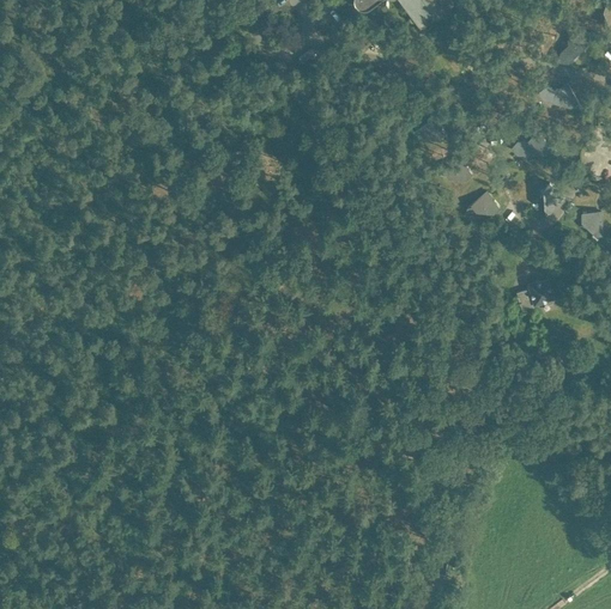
[(351,0),(352,0),(352,1),(352,4),(352,5),(354,6),(354,7),(355,8),(356,10),(358,11),(360,11),(361,12),(362,12),(364,12),(366,11),(367,11),(368,11),(368,10),(377,2),(381,8),(382,8),(383,10),(385,10),(386,8),(386,7),(387,7),(387,6),(387,5),(386,5),(385,2),(382,0),(386,0),(393,1),(393,0),(395,0),(409,17),(407,18),(407,22),(409,25),(412,25),(413,24),(416,28),(415,28),(415,31),(416,35),(419,35),(429,28),(433,0),(351,0)]
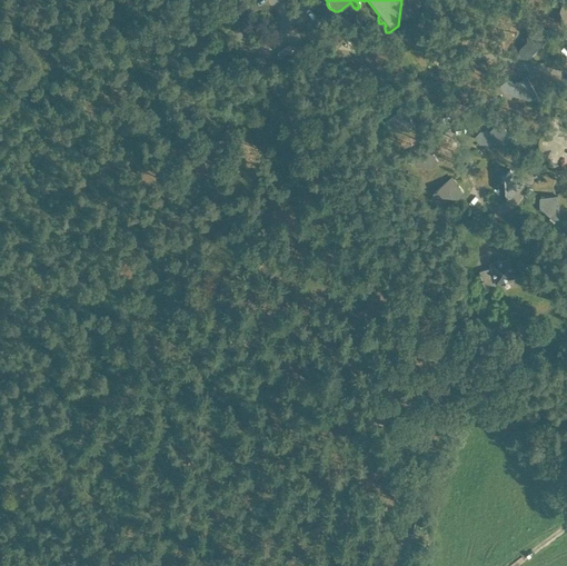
[(528,40),(537,48),(544,41),(545,33),(528,33),(528,40)]
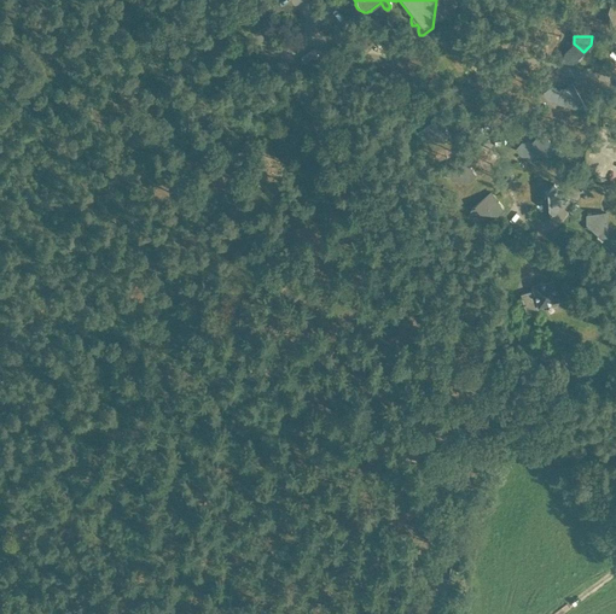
[(563,57),(563,64),(570,64),(583,52),(574,44),(574,46),(563,57)]
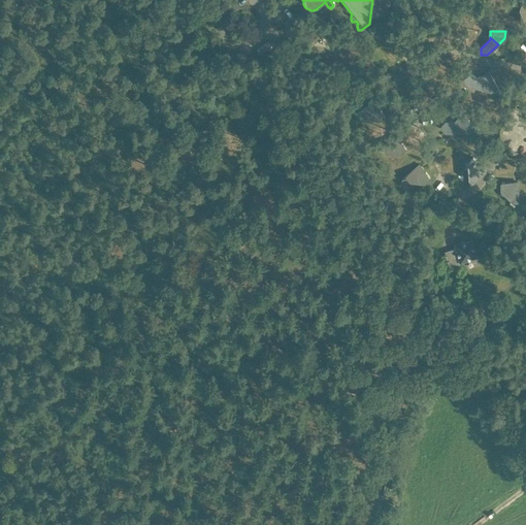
[(495,90),(488,76),(483,79),(480,90),(490,93),(495,90)]
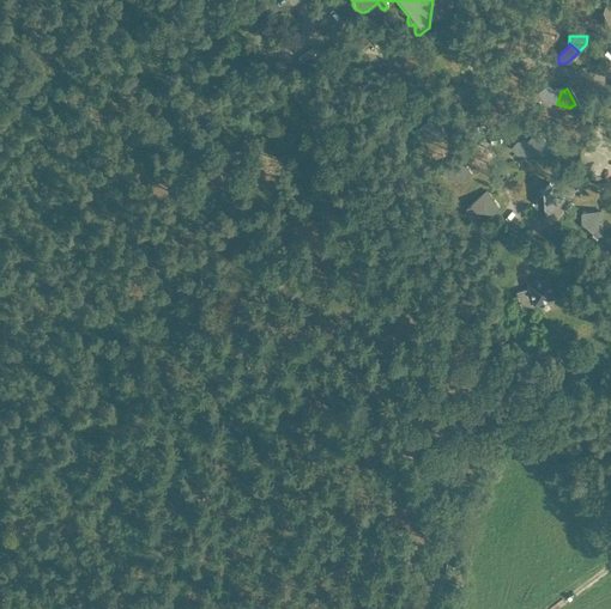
[(557,104),(561,92),(558,93),(544,90),(538,93),(542,101),(557,104)]
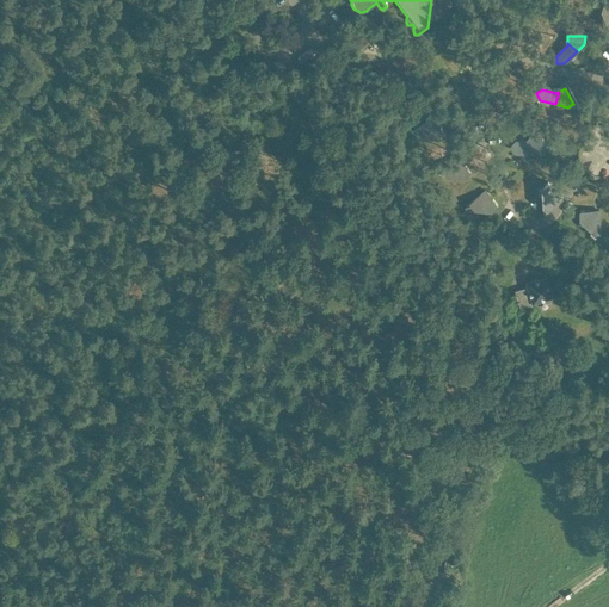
[(420,137),(436,142),(443,137),(438,131),(434,129),(429,123),(417,131),(420,137)]
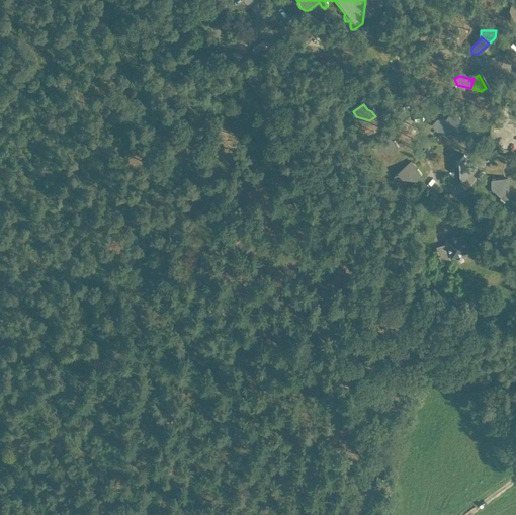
[(449,120),(449,131),(459,131),(464,126),(453,116),(449,120)]
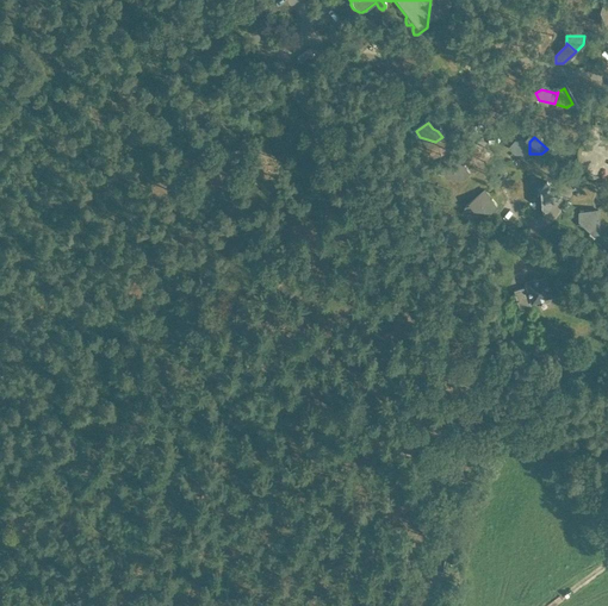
[(513,144),(508,149),(513,155),(529,154),(529,142),(528,143),(513,144)]
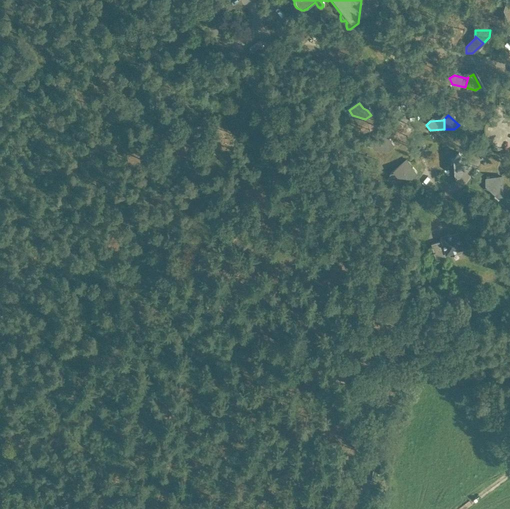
[(379,136),(369,144),(373,149),(387,151),(392,146),(388,141),(383,141),(379,136)]
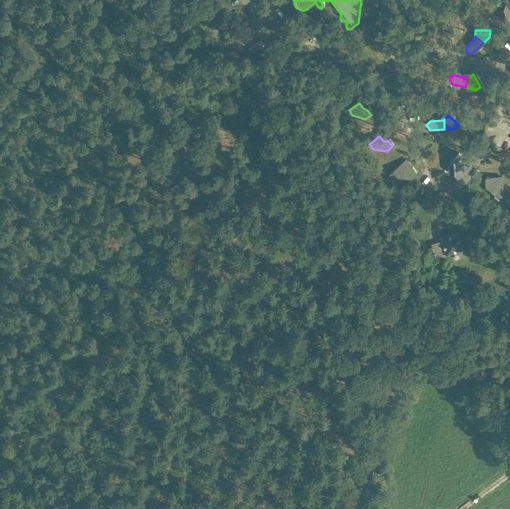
[(457,155),(453,160),(454,175),(457,179),(468,167),(463,164),(463,161),(457,155)]
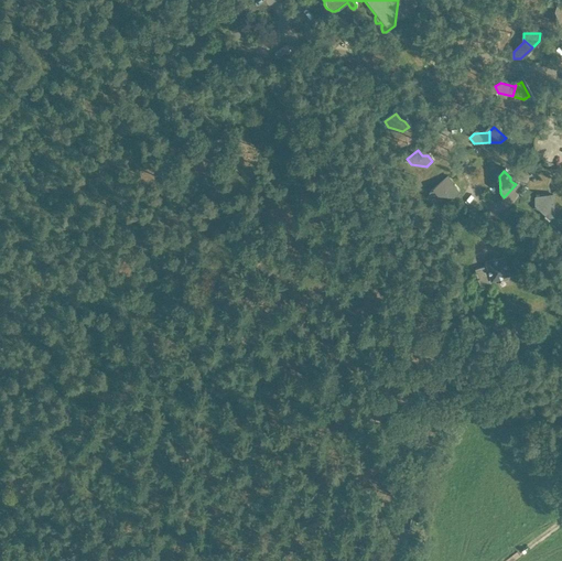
[(452,197),(457,193),(453,187),(447,186),(443,182),(432,191),(436,196),(452,197)]
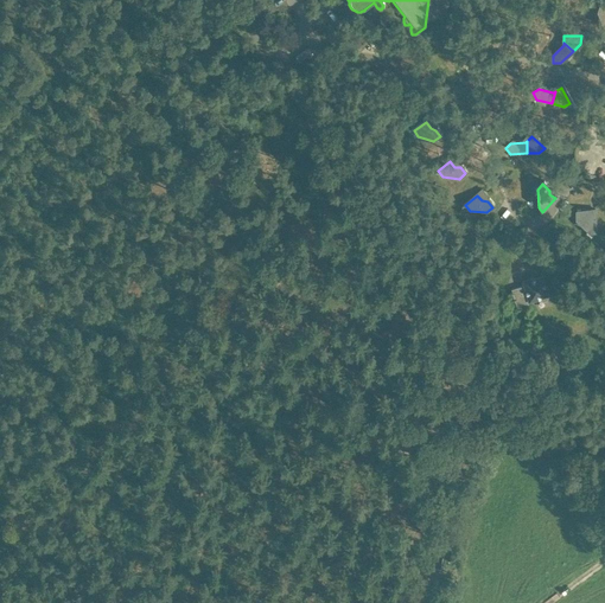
[(574,220),(588,233),(594,233),(593,215),(587,216),(585,213),(574,213),(574,220)]
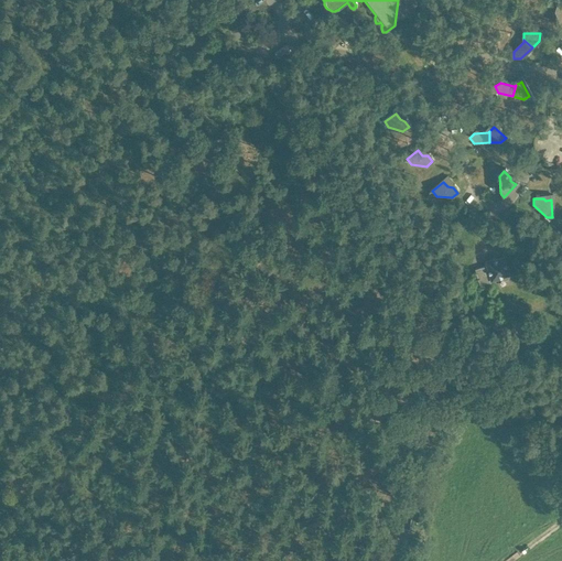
[(504,258),(483,263),(485,269),(474,271),(478,287),(498,281),(499,282),(500,283),(501,283),(504,283),(505,282),(506,281),(507,280),(507,279),(507,278),(508,278),(504,258)]
